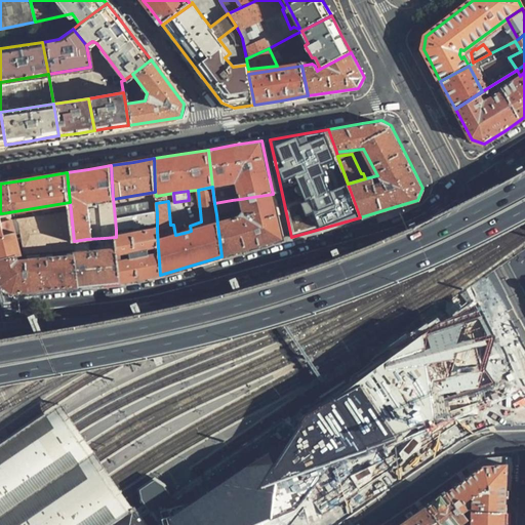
[(217,224),(221,256),(268,243),(282,239),(273,194),(240,199),(244,215),(217,224)]
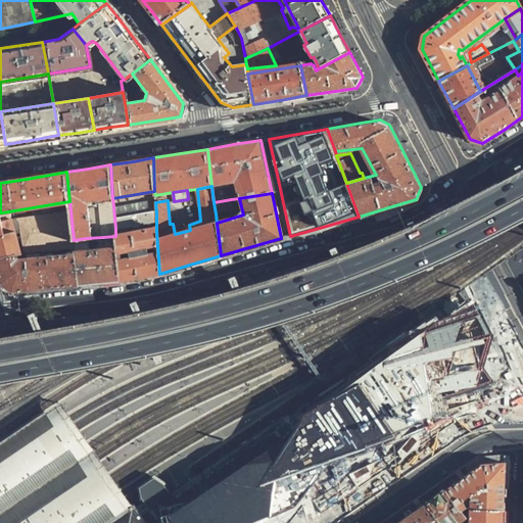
[(231,199),(214,202),(216,214),(232,211),(231,199)]
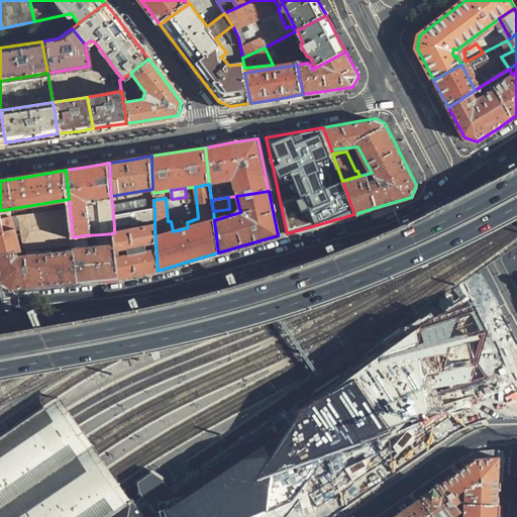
[(112,204),(113,215),(154,210),(153,200),(153,199),(112,204)]
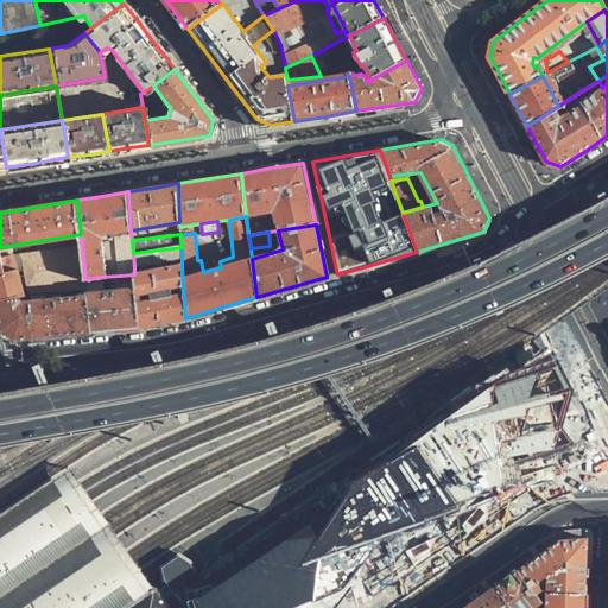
[(25,268),(30,293),(87,289),(86,279),(82,245),(17,254),(20,268),(25,268)]
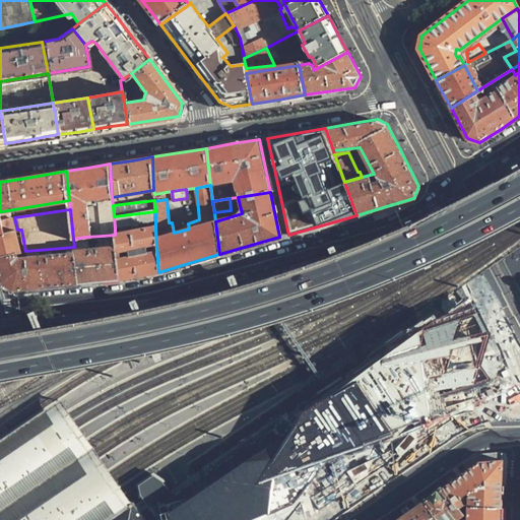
[(0,257),(14,254),(25,251),(21,230),(17,230),(14,217),(3,219),(2,211),(0,211),(0,257)]
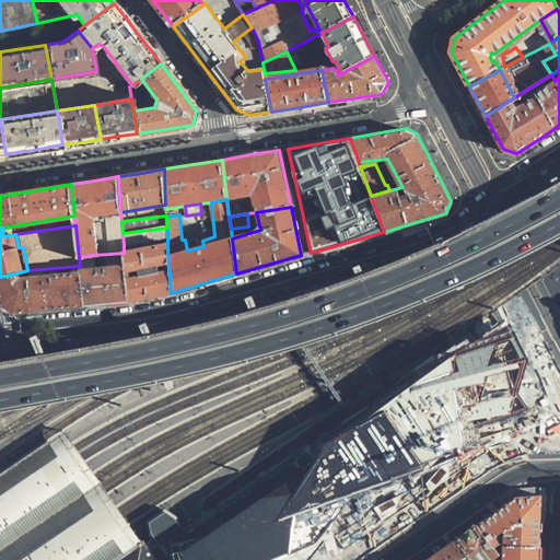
[(123,233),(124,245),(167,240),(167,228),(123,233)]
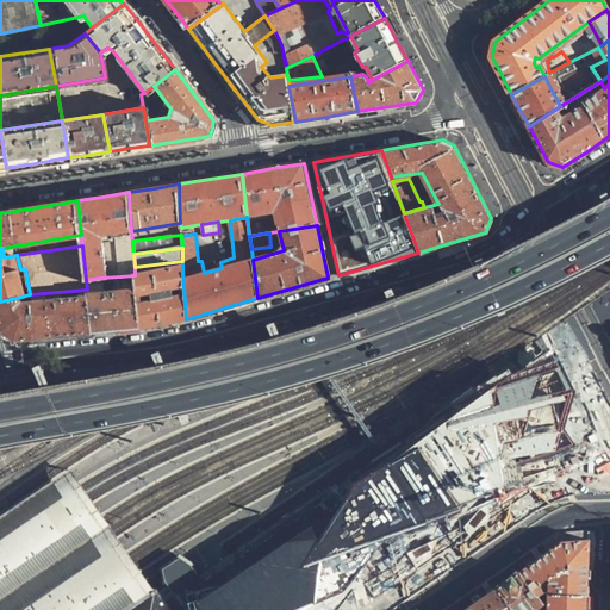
[(162,324),(186,319),(182,269),(135,275),(139,328),(162,324)]
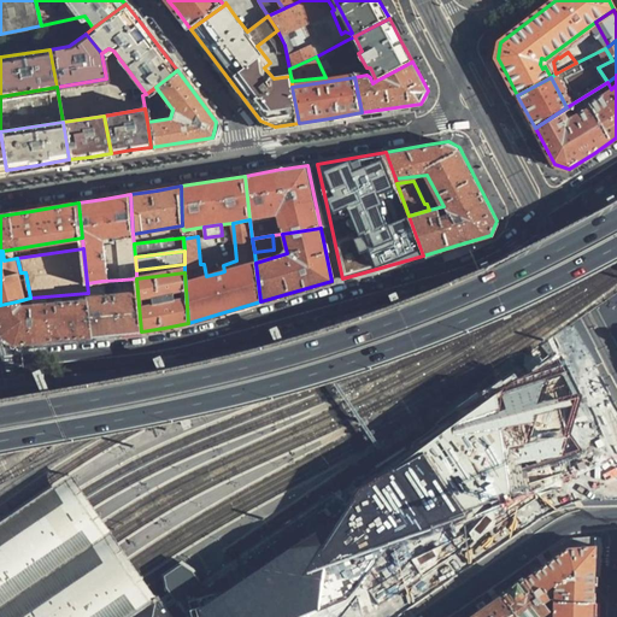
[(117,334),(141,331),(136,278),(122,280),(123,292),(103,293),(101,281),(87,283),(88,293),(88,299),(93,335),(117,334)]
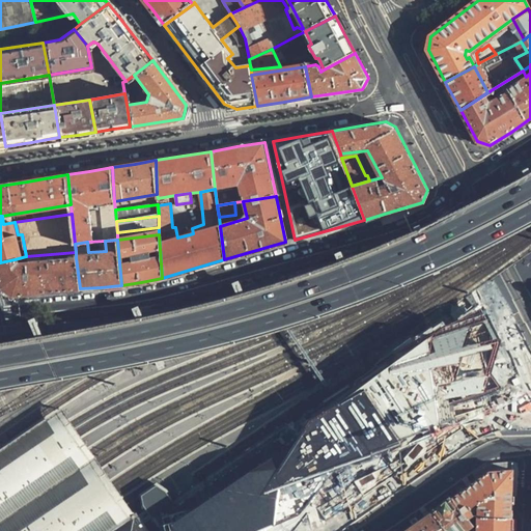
[(58,290),(80,288),(76,257),(27,262),(16,262),(15,259),(0,262),(0,273),(3,287),(14,295),(23,294),(58,290)]
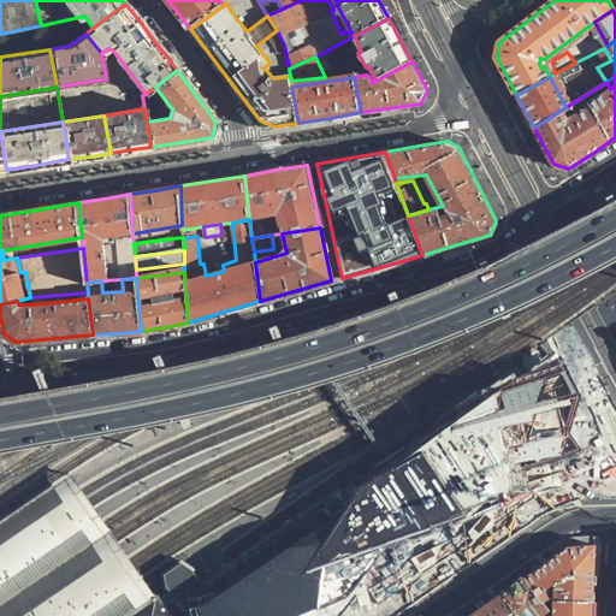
[(505,384),(187,615),(321,615),(347,603),(362,582),(369,570),(378,585),(391,606),(558,497),(556,478),(555,461),(576,448),(572,440),(568,434),(579,400),(562,356),(505,384)]
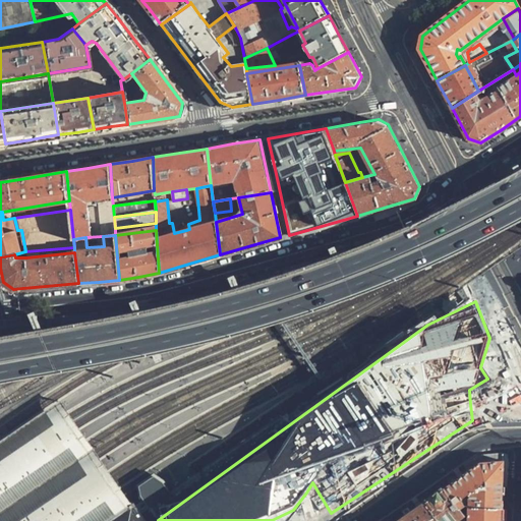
[(0,520),(111,520),(115,518),(119,516),(135,505),(119,497),(113,487),(107,479),(100,468),(93,458),(85,448),(78,437),(72,427),(66,419),(59,409),(55,402),(0,439),(0,520)]
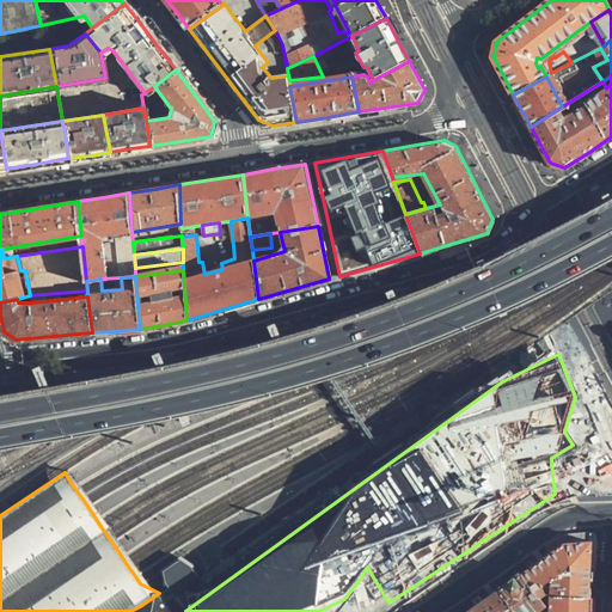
[(567,543),(521,574),(540,598),(551,595),(591,598),(592,540),(577,542),(567,543)]
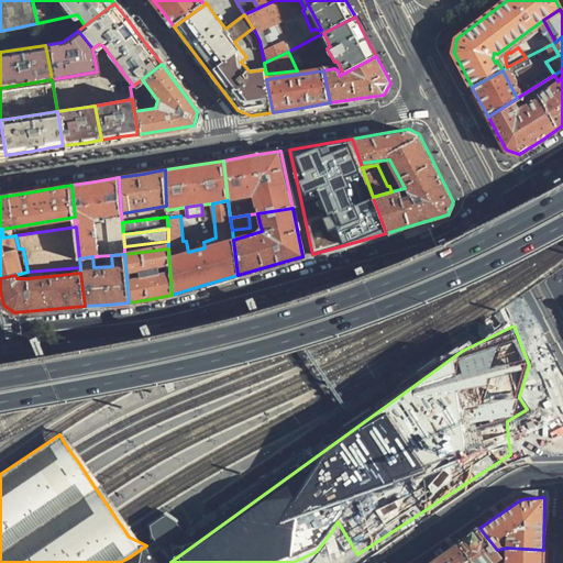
[(151,525),(153,536),(176,520),(166,515),(151,525)]
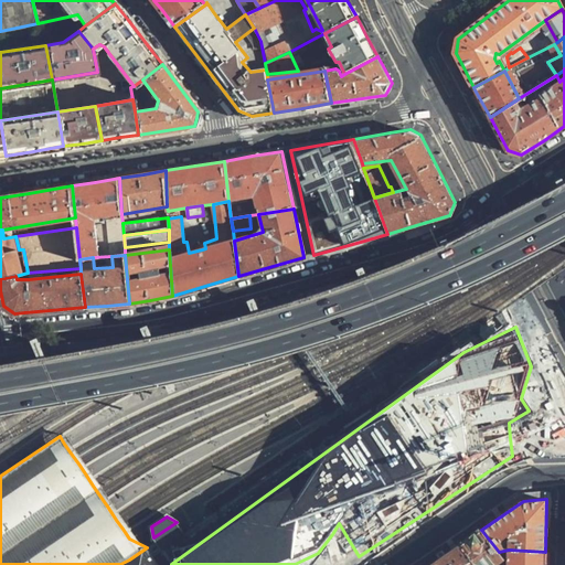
[(472,536),(461,543),(478,564),(493,564),(503,558),(499,552),(481,530),(472,536)]
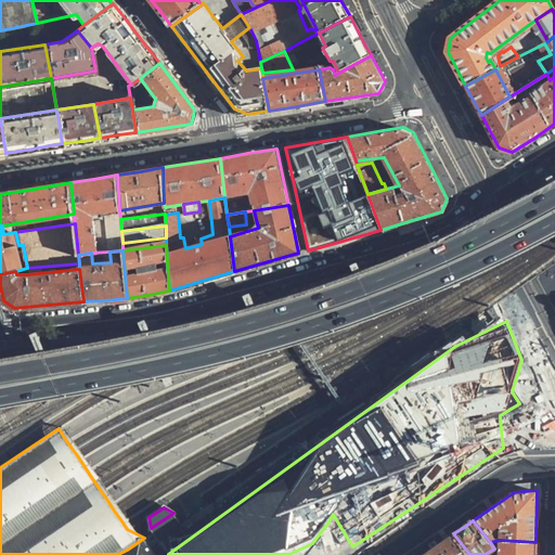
[(469,554),(453,533),(434,549),(423,554),(469,554)]
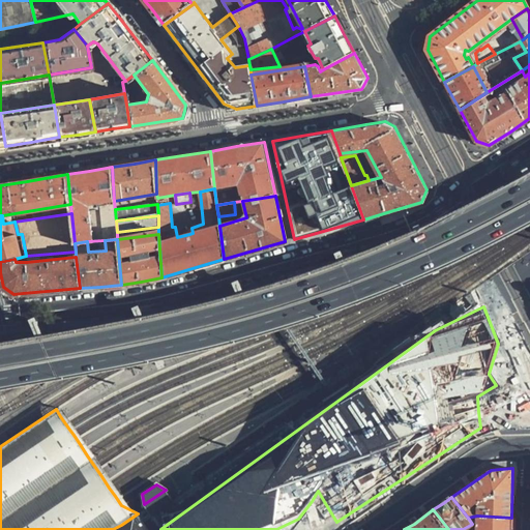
[(147,529),(144,524),(138,513),(121,525),(117,527),(113,529),(147,529)]
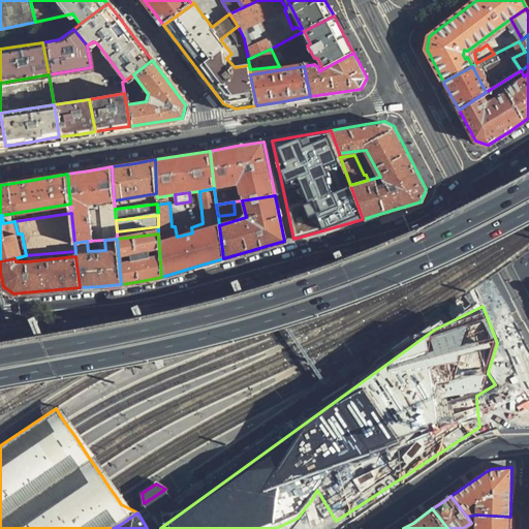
[(509,528),(510,517),(476,515),(475,528),(509,528)]
